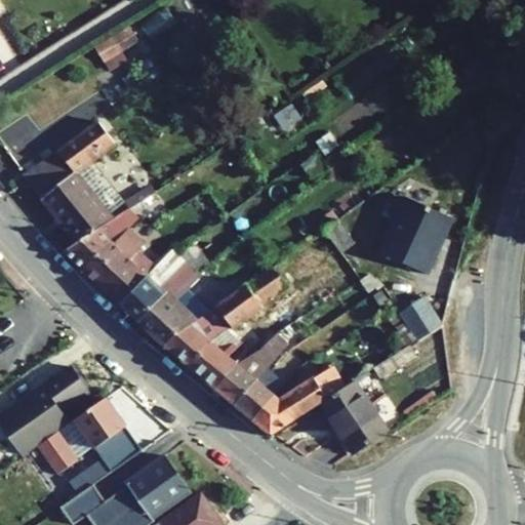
[(94,47),(110,72),(128,61),(122,51),(138,42),(128,27),(94,47)]
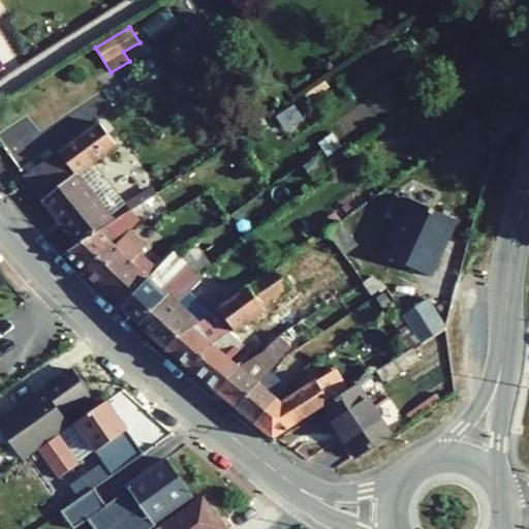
[(293,104),(276,116),(284,129),(302,118),(293,104)]
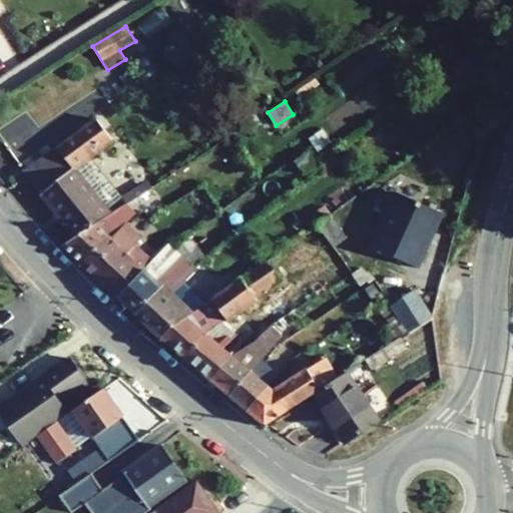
[(75,236),(111,212),(75,168),(90,157),(113,141),(97,120),(86,127),(25,173),(75,236)]
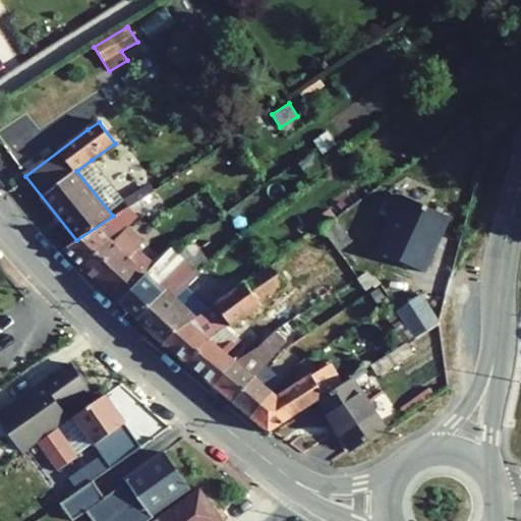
[(311,155),(300,162),(309,175),(322,167),(311,155)]
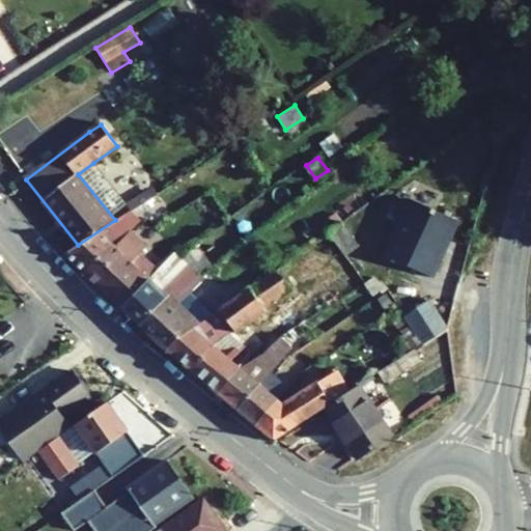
[(130,211),(131,211),(93,163),(78,174),(115,220),(117,219),(130,211)]
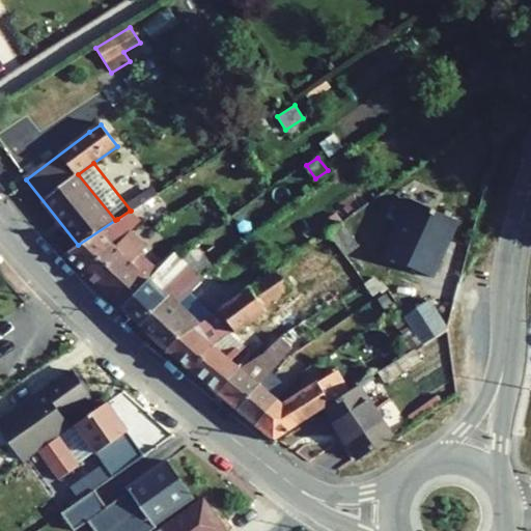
[(174,184),(158,196),(165,205),(182,194),(174,184)]
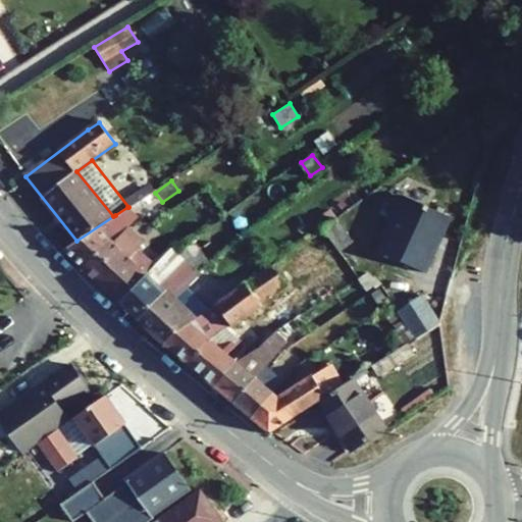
[(149,184),(124,199),(128,207),(153,191),(149,184)]
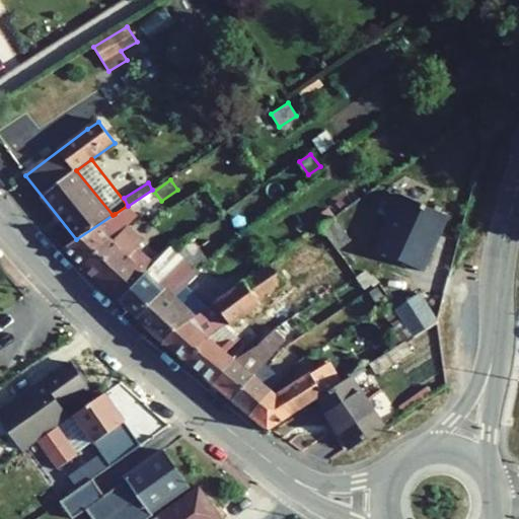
[(386,253),(425,270),(448,217),(410,201),(386,253)]
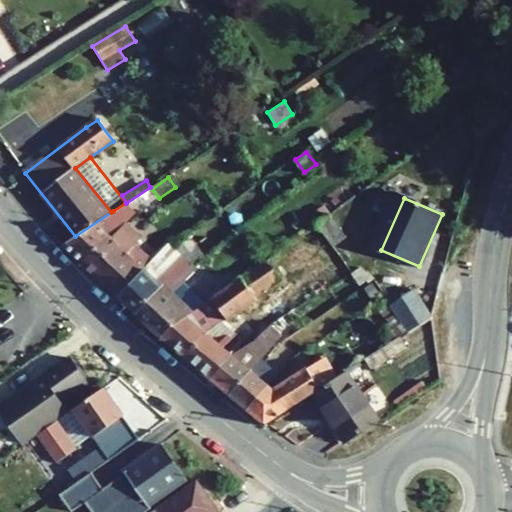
[(124,221),(126,223),(126,217),(132,210),(125,203),(113,211),(111,212),(75,236),(62,245),(80,263),(96,245),(98,248),(108,237),(109,238),(124,221)]
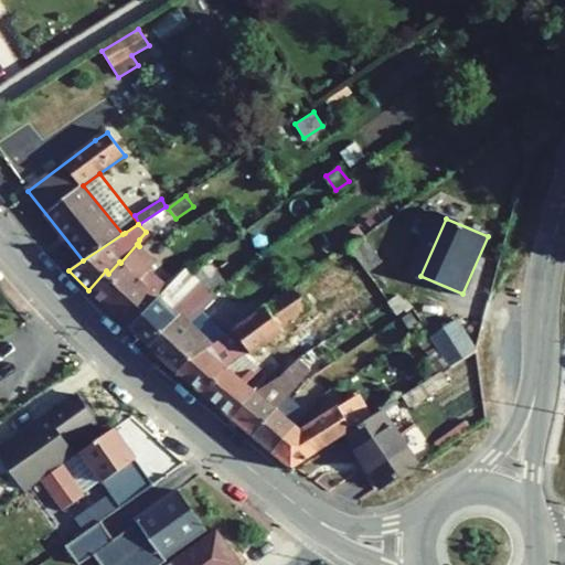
[(363,236),(349,247),(366,272),(381,262),(363,236)]
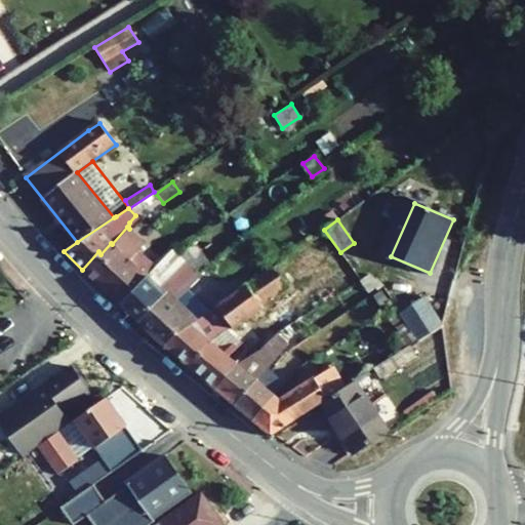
[(98,251),(82,270),(121,305),(148,277),(143,273),(151,265),(137,251),(145,244),(129,229),(127,227),(112,244),(111,243),(101,254),(98,251)]
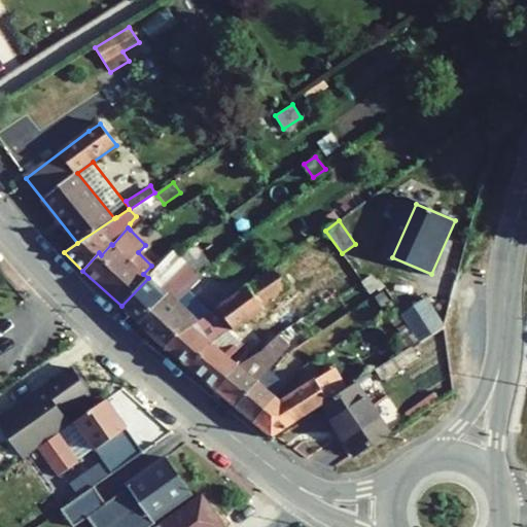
[(197,242),(178,254),(186,262),(196,273),(210,262),(197,242)]
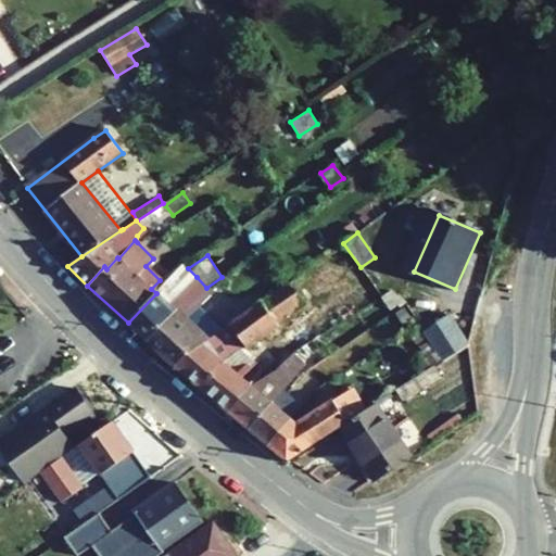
[(338,278),(325,258),(262,302),(276,321),(338,278)]
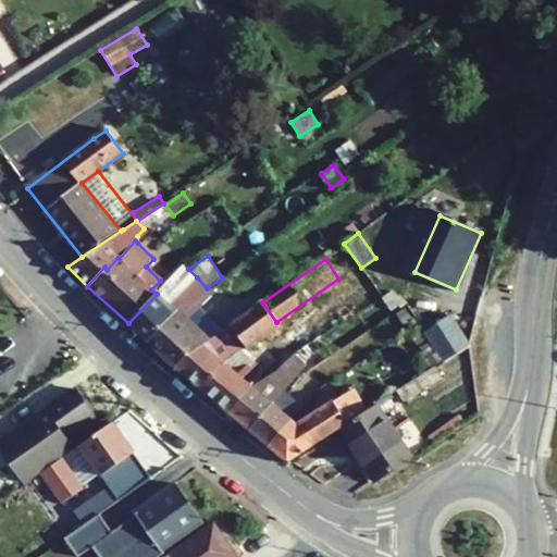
[(148,342),(176,312),(170,306),(184,292),(183,291),(197,277),(188,269),(184,264),(165,285),(157,294),(128,323),(148,342)]
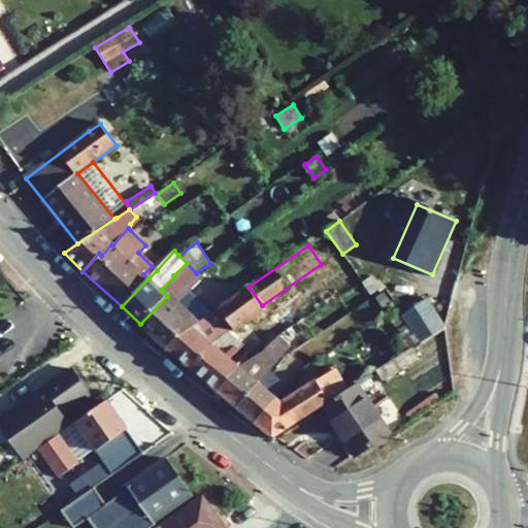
[(188,290),(200,276),(196,273),(187,263),(173,275),(174,276),(161,290),(167,296),(140,324),(166,348),(196,324),(211,312),(188,290)]
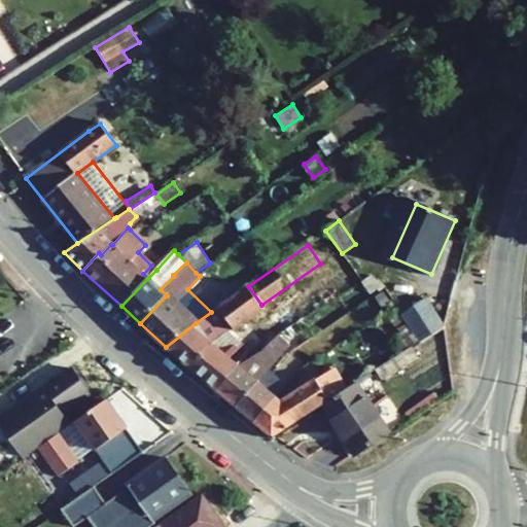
[(239,335),(234,330),(264,309),(261,305),(248,286),(211,312),(196,323),(166,347),(196,373),(239,335)]
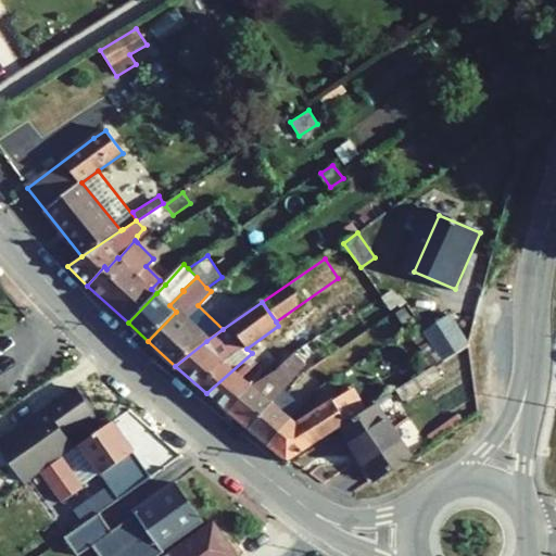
[(426,333),(437,351),(443,361),(468,345),(450,316),(426,333)]
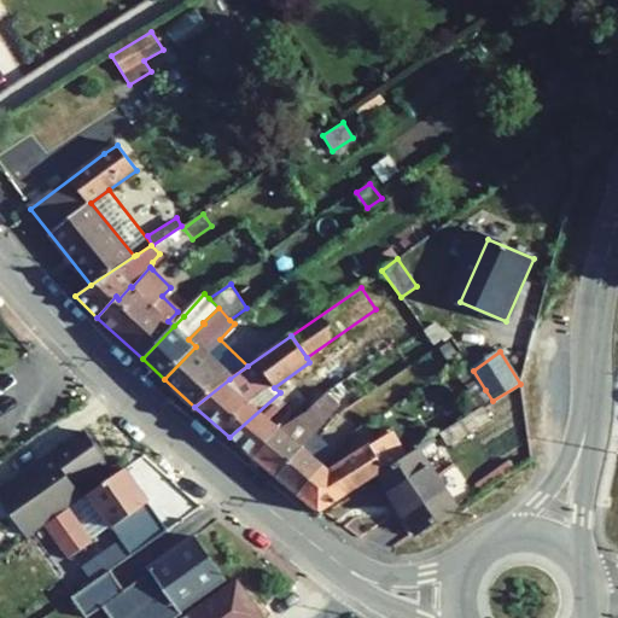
[(462,383),(473,377),(465,363),(455,369),(462,383)]
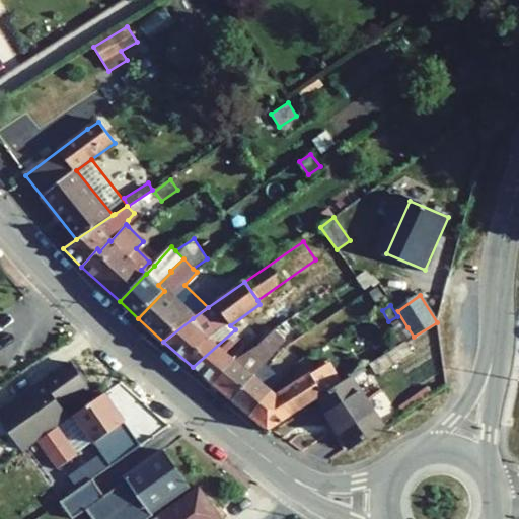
[(414,337),(408,327),(391,339),(397,347),(405,342),(414,337)]
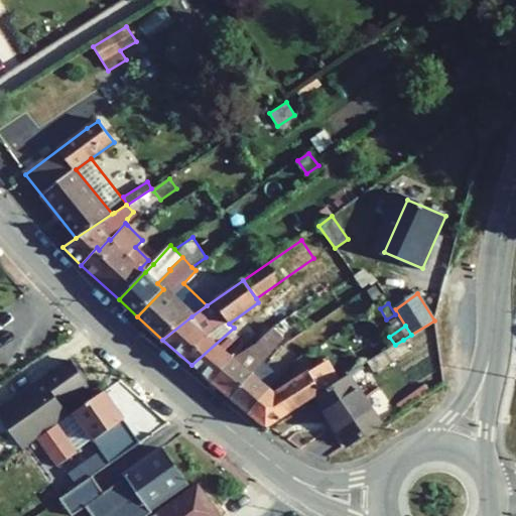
[(241,334),(234,328),(191,365),(204,376),(225,352),(241,334)]
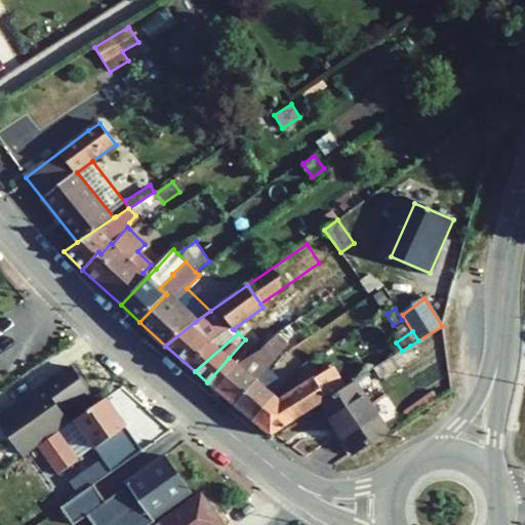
[(288,344),(278,334),(237,365),(216,390),(236,405),(256,380),(267,368),(288,344)]
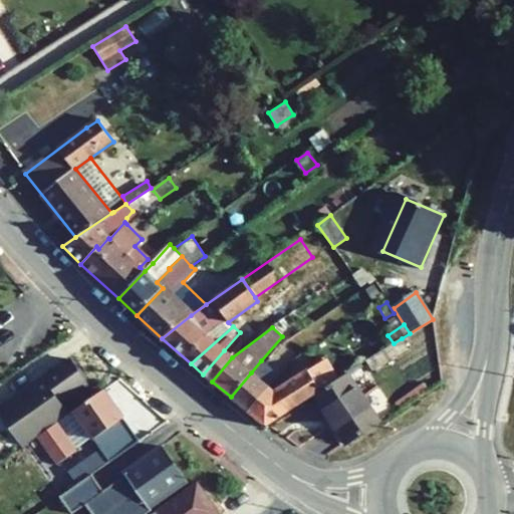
[(85,384),(68,359),(11,400),(36,437),(67,416),(59,403),(85,384)]
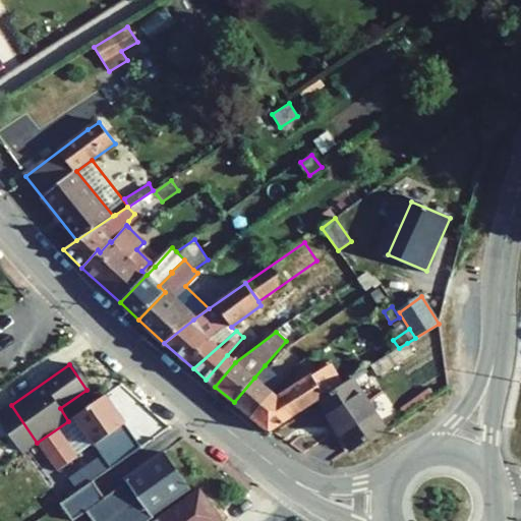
[(269,431),(342,384),(330,364),(278,397),(273,394),(252,418),(269,431)]
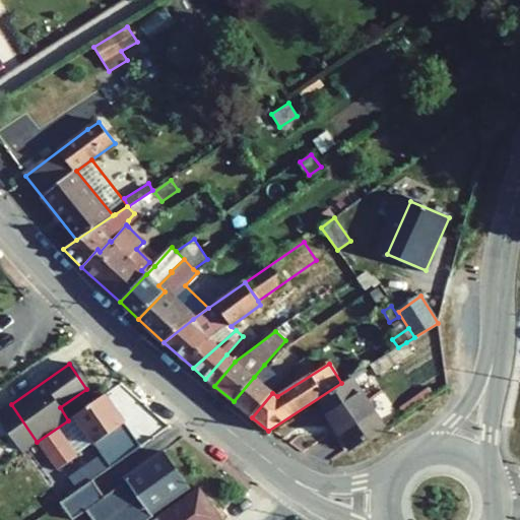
[(254,377),(234,401),(252,417),(272,393),(282,380),(264,365),(254,377)]
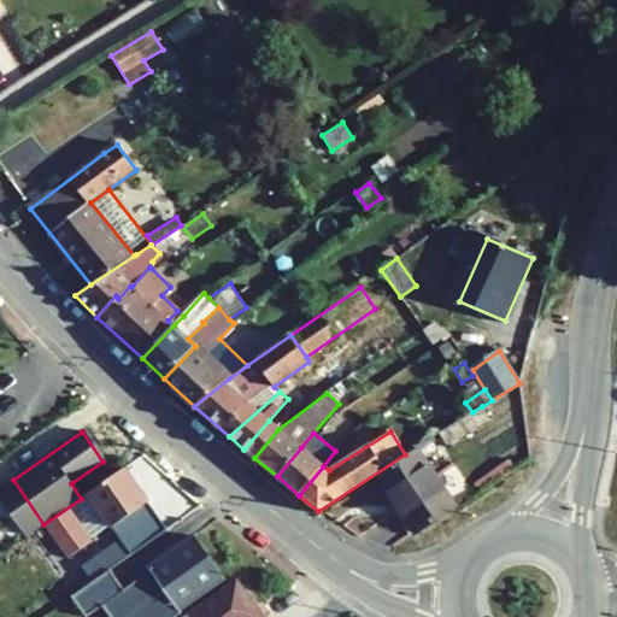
[(416,534),(457,507),(418,448),(376,475),(416,534)]
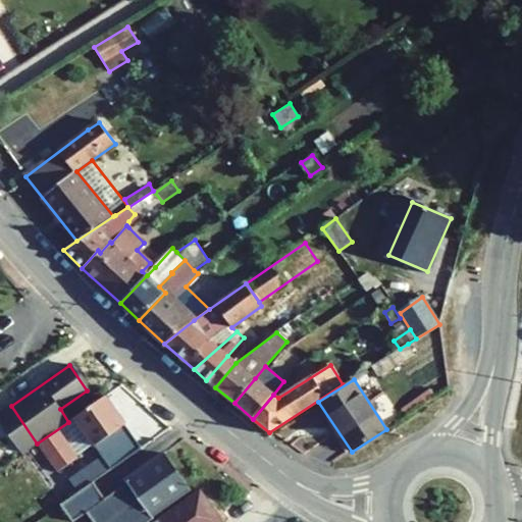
[(142,449),(106,396),(68,422),(37,444),(44,455),(51,465),(57,473),(79,458),(76,456),(94,444),(111,469),(142,449)]
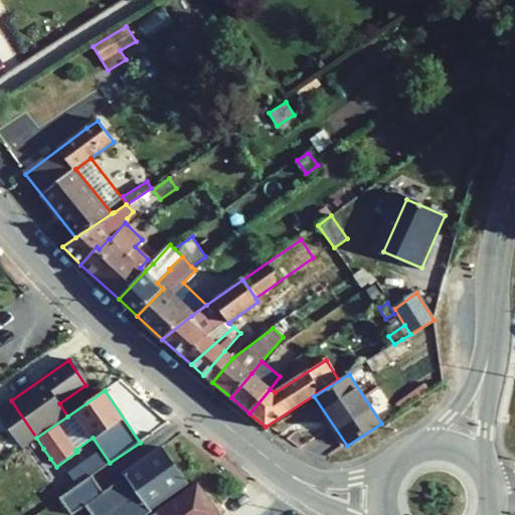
[(36,438),(11,400),(0,407),(0,412),(23,447),(36,438)]
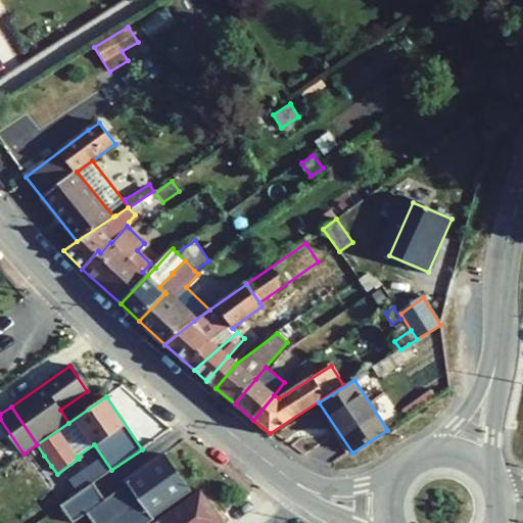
[(189,490),(163,455),(125,481),(127,483),(105,498),(94,483),(60,507),(72,522),(73,522),(86,514),(91,522),(148,522),(152,520),(151,518),(189,490)]
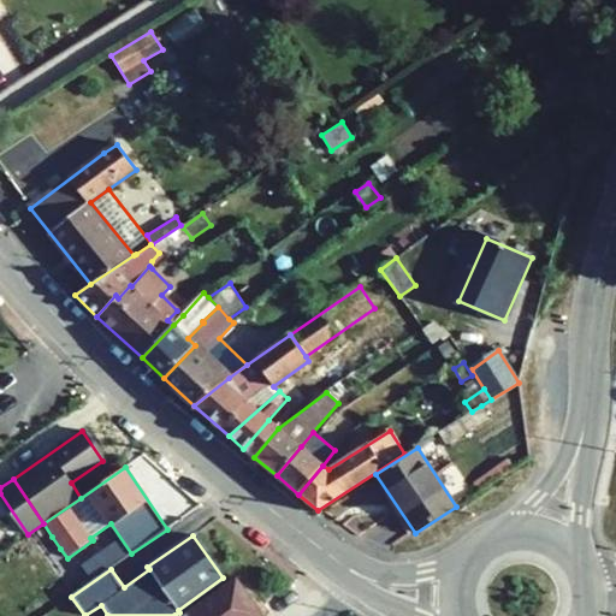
[(60,549),(52,537),(43,543),(52,555),(60,549)]
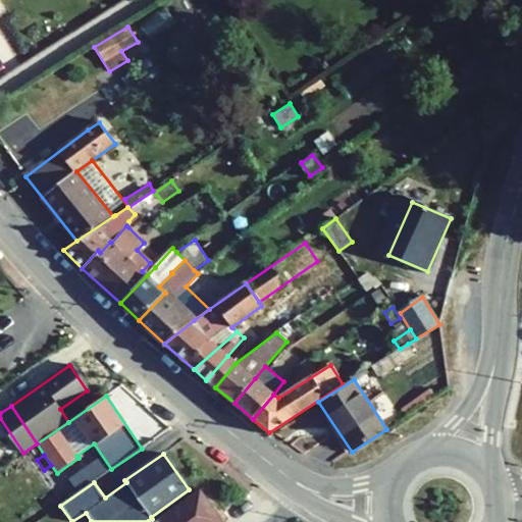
[(220,521),(222,521),(200,489),(154,521),(220,521)]
